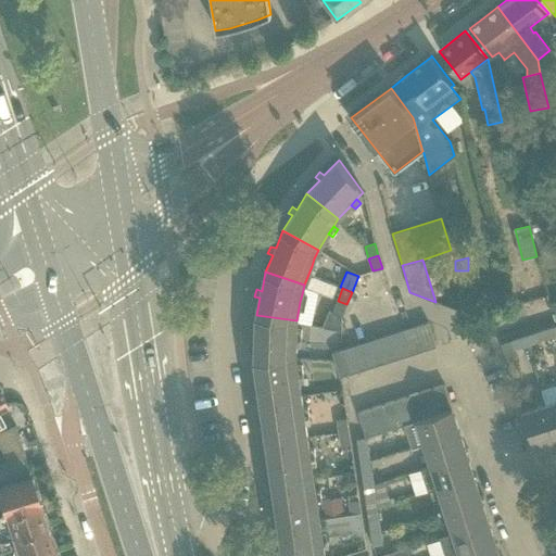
[(332,313),(342,316),(346,304),(338,301),(332,313)]
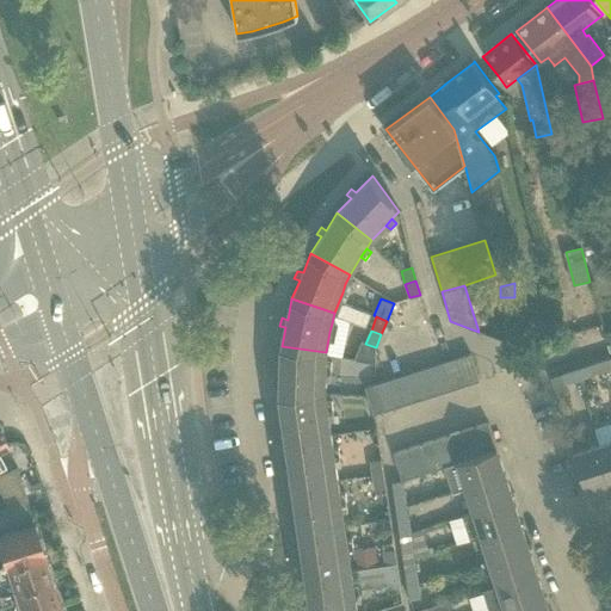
[(360,341),(353,360),(375,364),(376,347),(365,344),(360,341)]
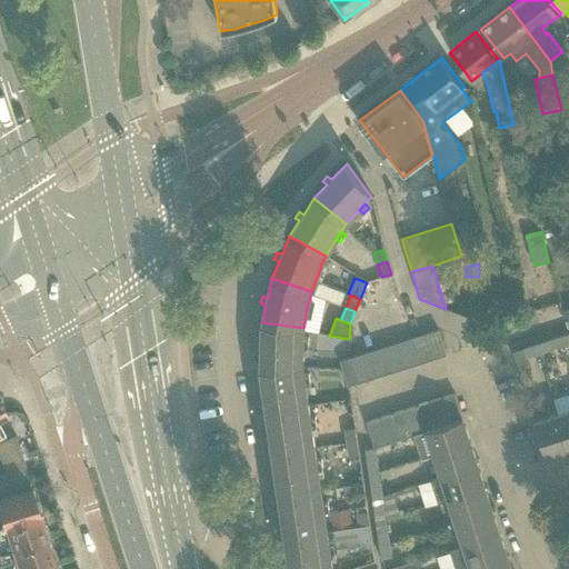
[(303,338),(303,328),(262,322),(261,342),(256,342),(256,349),(261,349),(261,368),(302,366),(302,347),(303,338)]
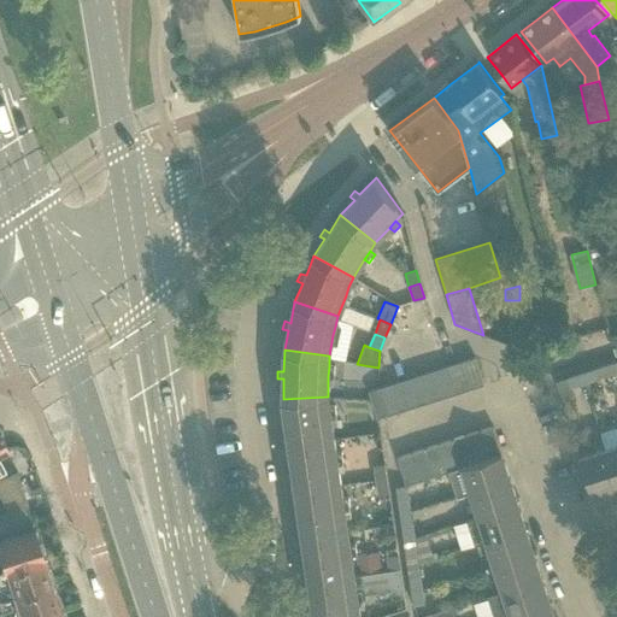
[(475,357),(462,362),(470,389),(483,385),(475,357)]
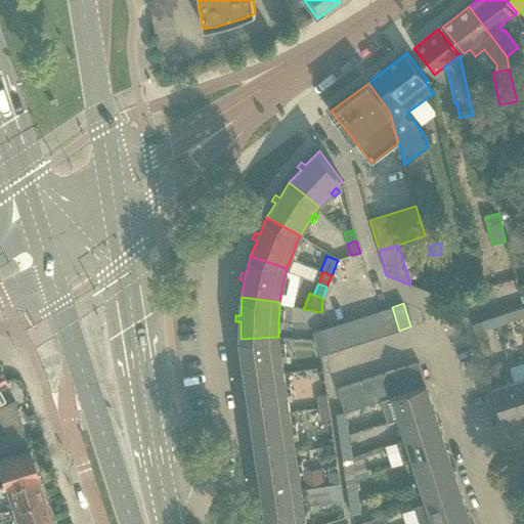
[(392,307),(381,311),(388,335),(399,331),(392,307)]
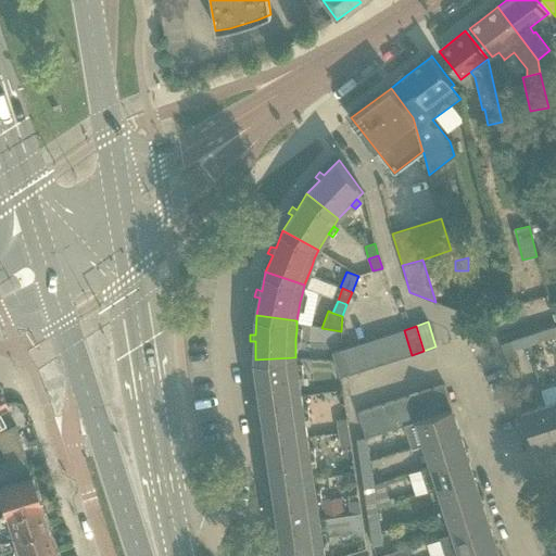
[(404,330),(392,333),(400,358),(412,355),(404,330)]
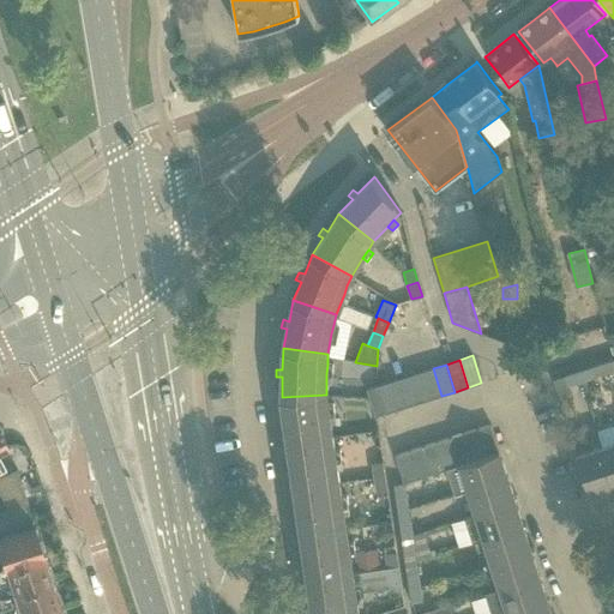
[(591,367),(577,372),(581,381),(595,378),(591,367)]
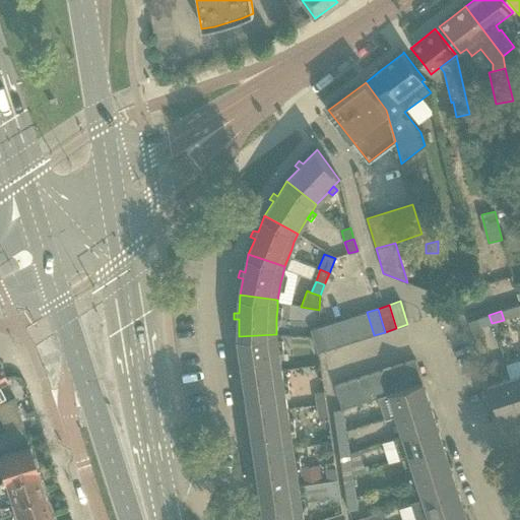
[(367,312),(355,316),(363,339),(374,335),(367,312)]
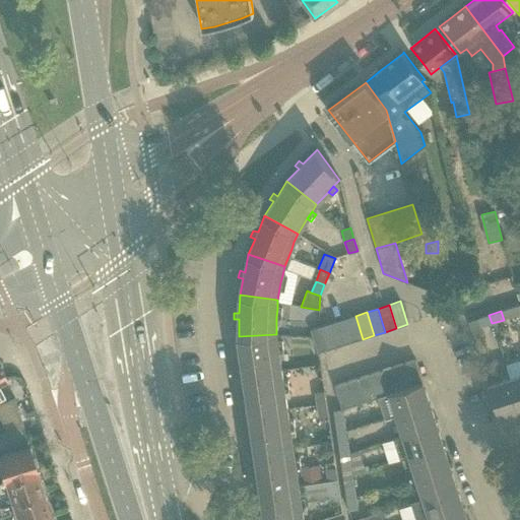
[(492,323),(489,315),(477,318),(480,327),(492,323)]
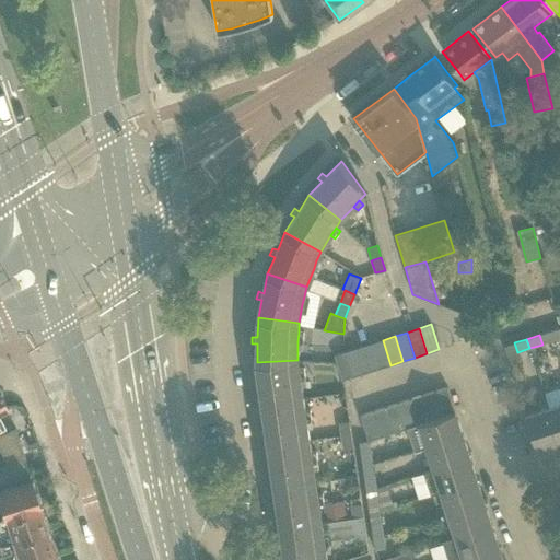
[(383,340),(371,343),(378,369),(391,365),(383,340)]
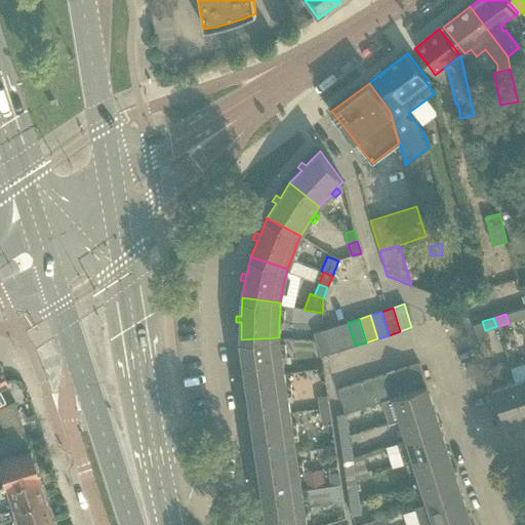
[(348,322),(336,326),(344,350),(355,346),(348,322)]
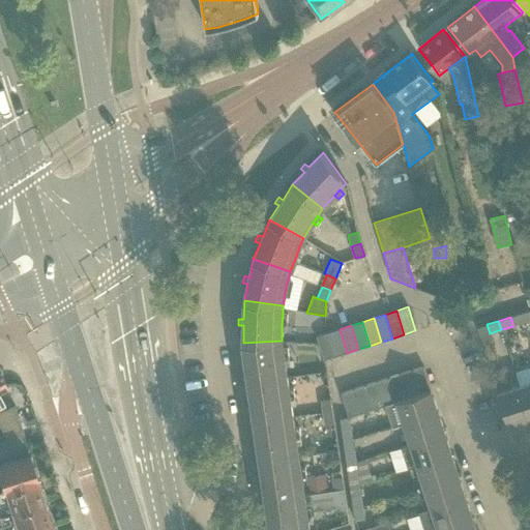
[(340,329),(328,332),(335,356),(347,353),(340,329)]
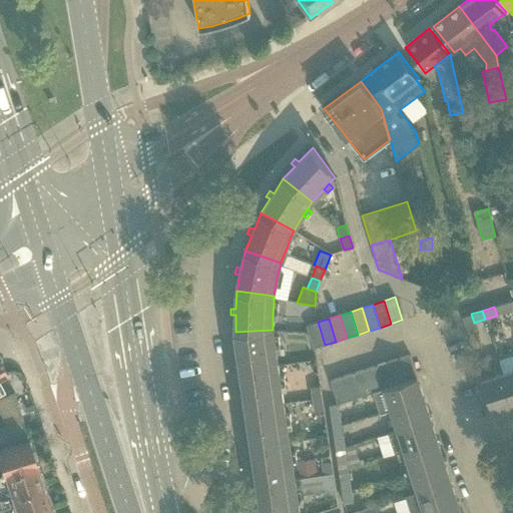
[(315,323),(307,326),(311,337),(321,334),(318,322),(315,323)]
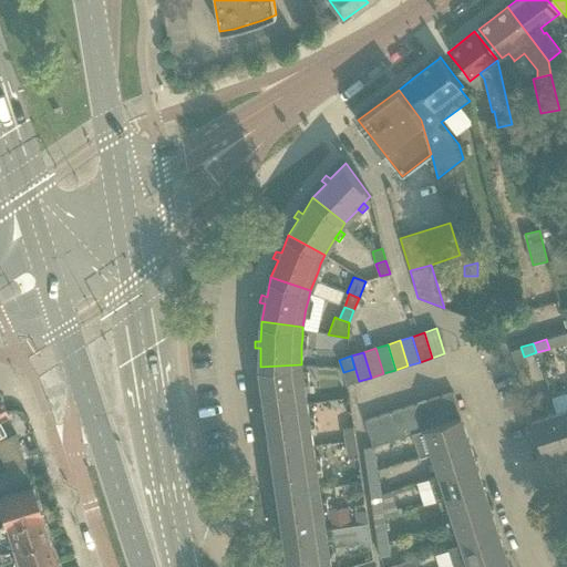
[(302,374),(301,364),(260,367),(263,385),(257,387),(258,393),(264,393),(266,411),(307,404),(303,382),(302,374)]
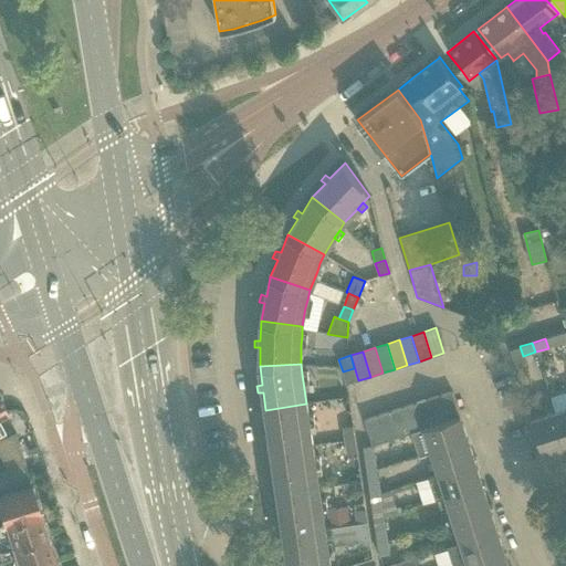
[(354,368),(343,371),(346,385),(353,383),(358,380),(354,368)]
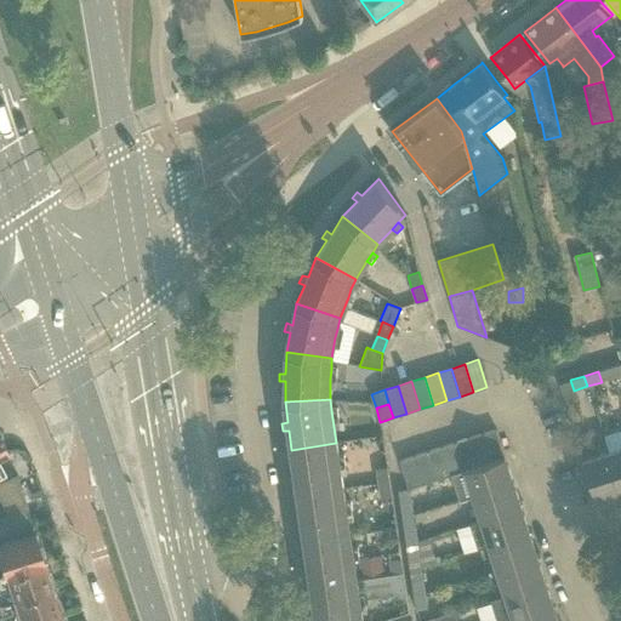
[(490,461),(505,457),(495,429),(482,434),(490,461)]
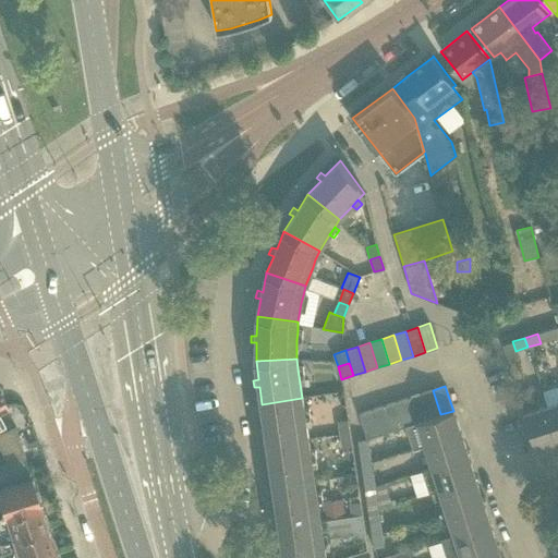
[(421,393),(428,419),(440,414),(433,390),(421,393)]
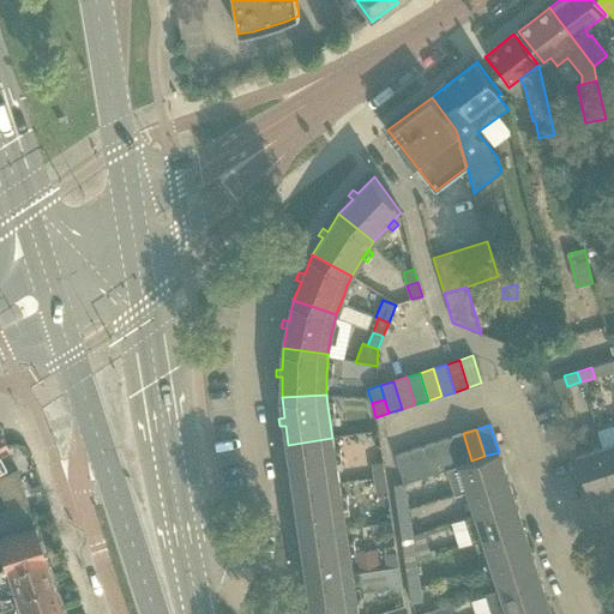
[(458,465),(459,465),(459,464),(471,461),(463,433),(449,438),(458,465)]
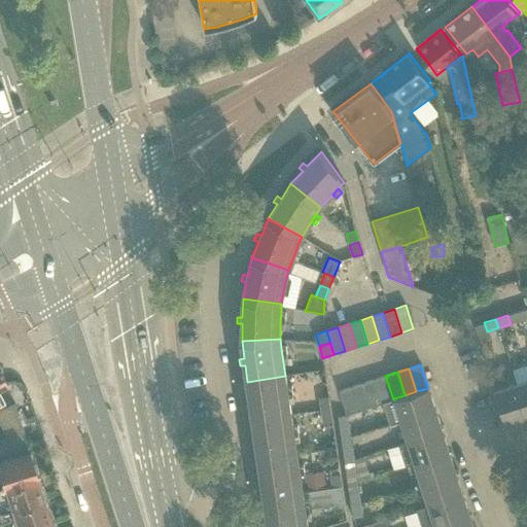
[(287,388),(285,376),(247,382),(250,397),(245,398),(246,406),(251,405),(253,421),(291,415),(288,395),(287,388)]
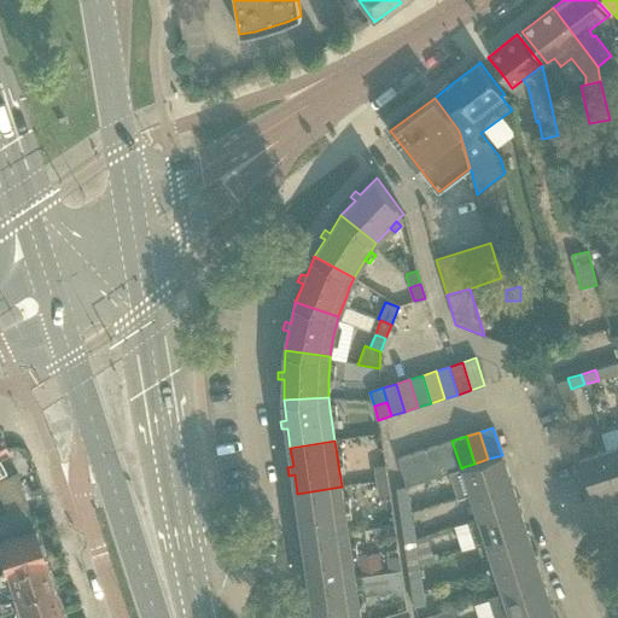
[(447,473),(461,468),(452,441),(438,445),(447,473)]
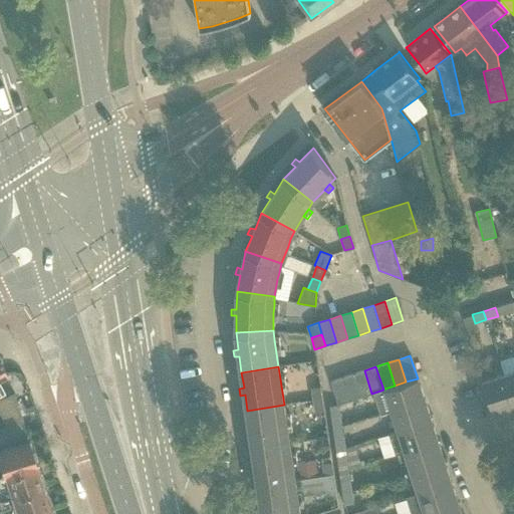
[(360,397),(371,394),(364,370),(353,373),(360,397)]
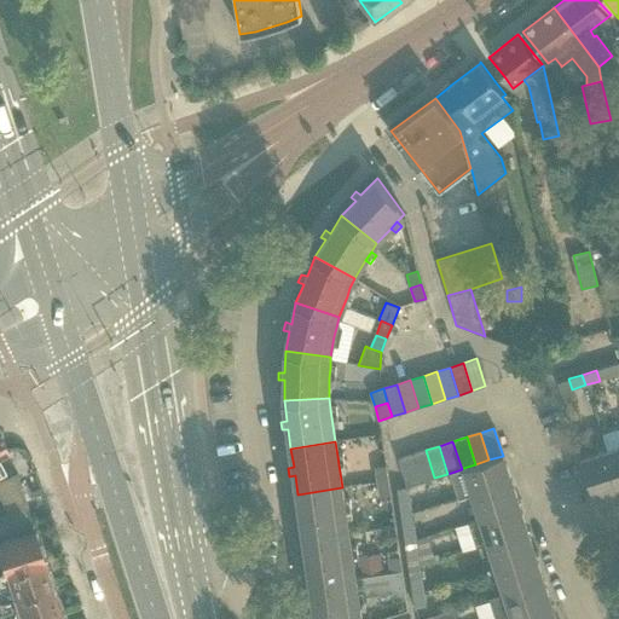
[(618,446),(607,450),(618,487),(618,446)]
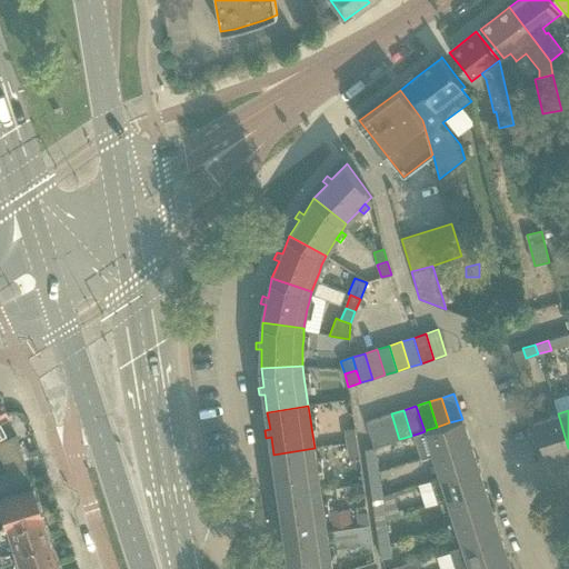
[(387,443),(399,439),(391,413),(378,418),(387,443)]
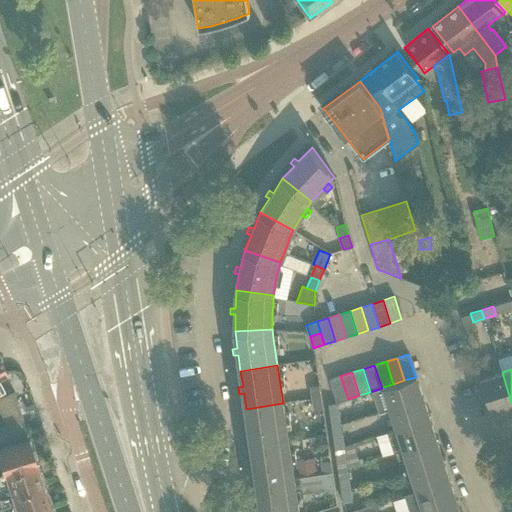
[(511,405),(511,403),(502,372),(480,379),(491,412),(511,405)]
